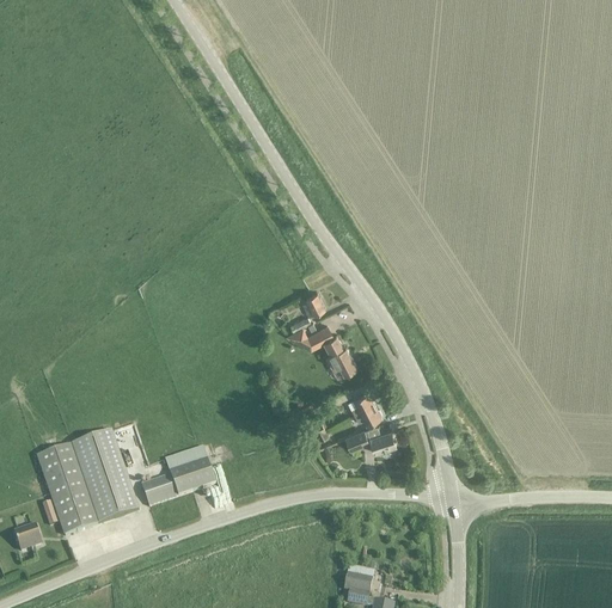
[(307,294),(308,296),(310,298),(304,301),(310,313),(326,305),(317,288),(307,294)]
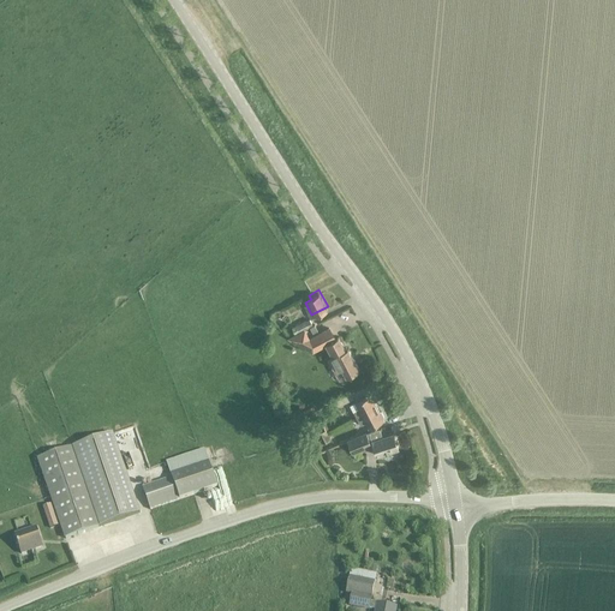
[(297,330),(310,323),(314,322),(310,315),(293,324),(297,330)]
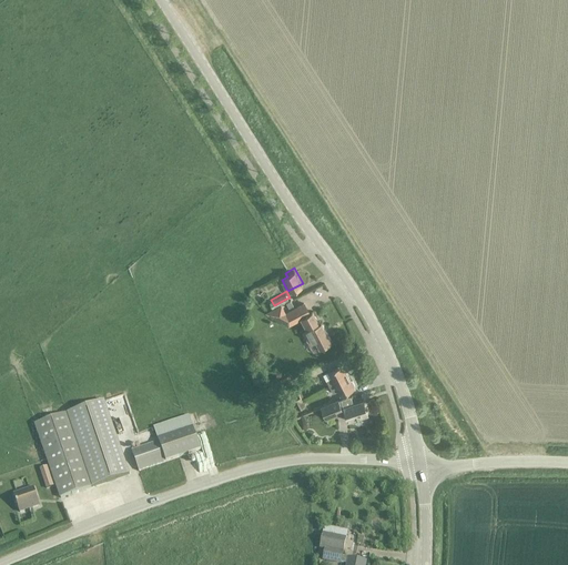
[(281,302),(267,310),(288,321),(301,315),(306,326),(306,328),(312,339),(315,338),(316,339),(320,345),(332,339),(321,319),(318,321),(312,309),(310,310),(303,301),(285,311),(281,302)]
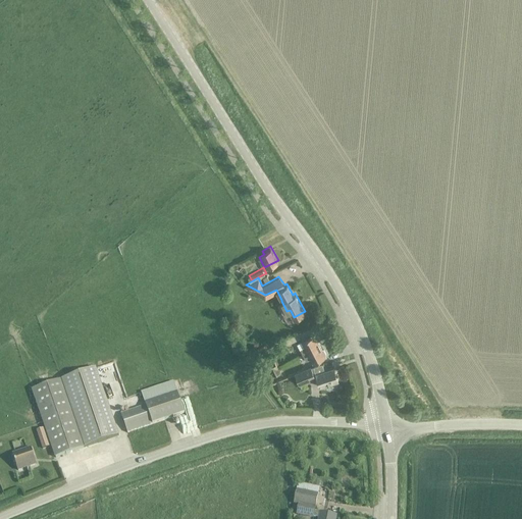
[(299,330),(283,338),(286,343),(301,335),(311,330),(309,325),(299,330)]
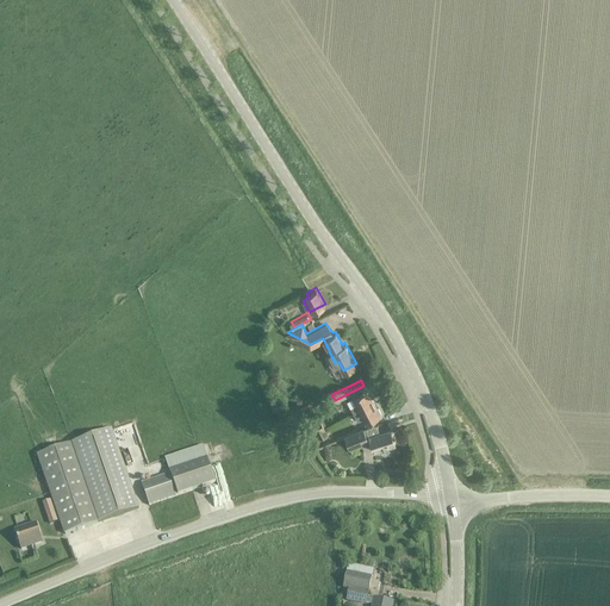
[(353,395),(348,398),(350,404),(354,411),(375,400),(373,394),(375,393),(372,387),(369,388),(369,387),(353,395)]
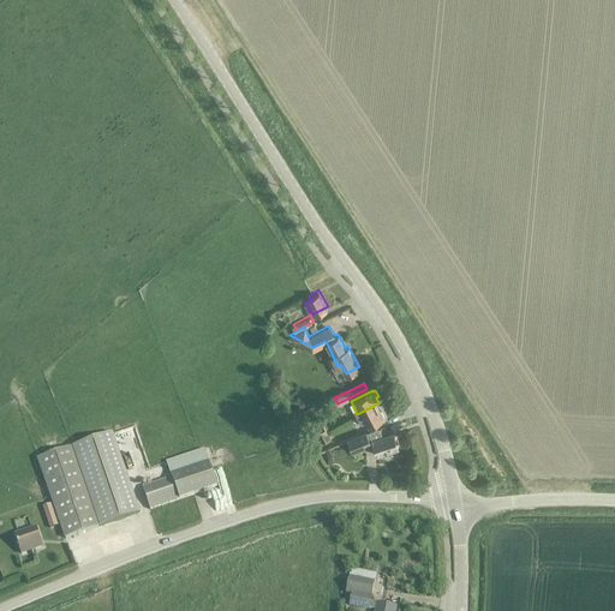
[(365,417),(370,425),(386,417),(384,414),(386,413),(383,407),(381,408),(378,403),(357,414),(359,419),(365,417)]
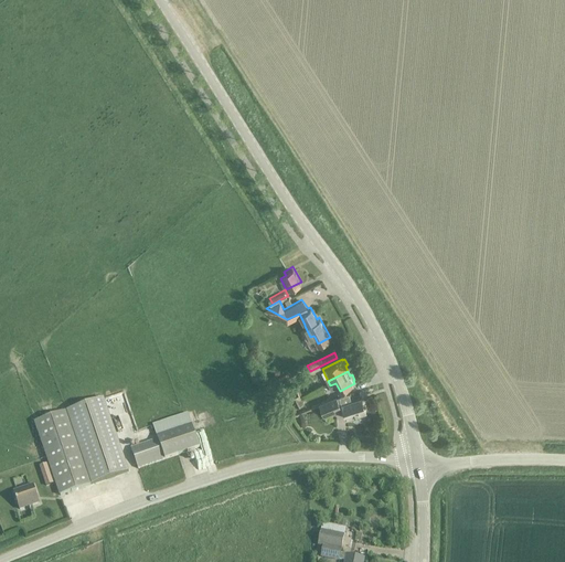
[(278,395),(283,403),(292,399),(300,394),(296,385),(278,395)]
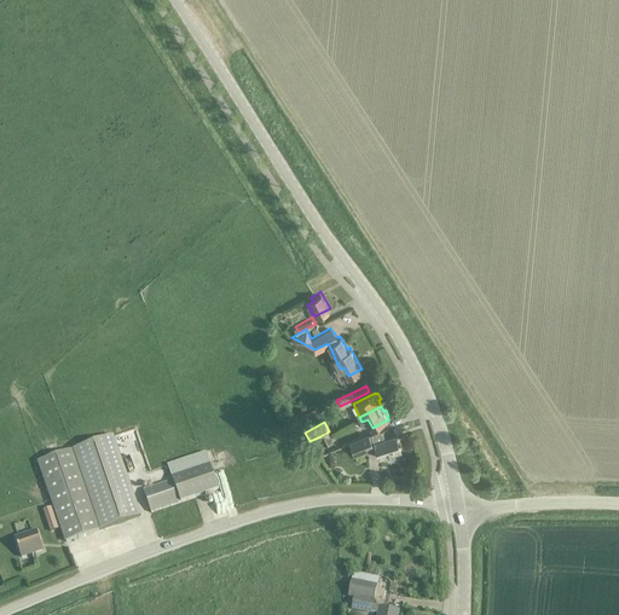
[(351,439),(356,451),(375,445),(375,444),(376,444),(381,453),(381,454),(403,447),(397,431),(386,436),(382,428),(371,431),(372,433),(370,433),(370,431),(351,439)]
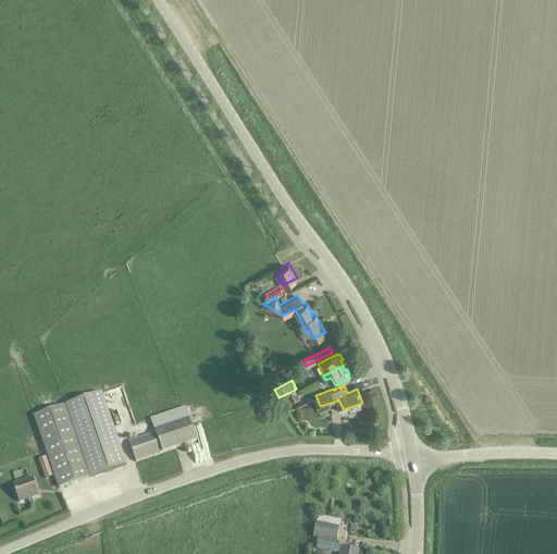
[(296,389),(288,393),(292,398),(299,395),(296,389)]
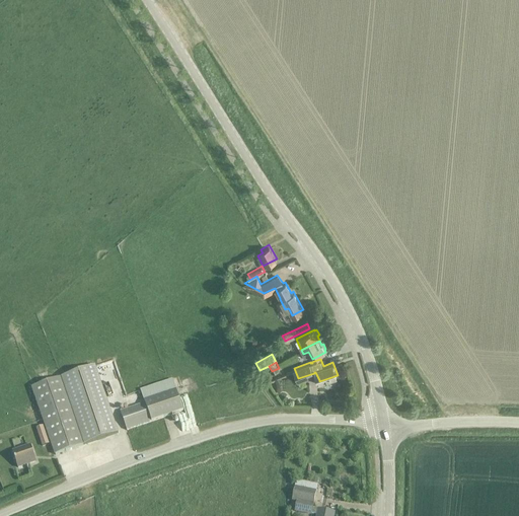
[(95,364),(61,375),(84,442),(118,432),(95,364)]
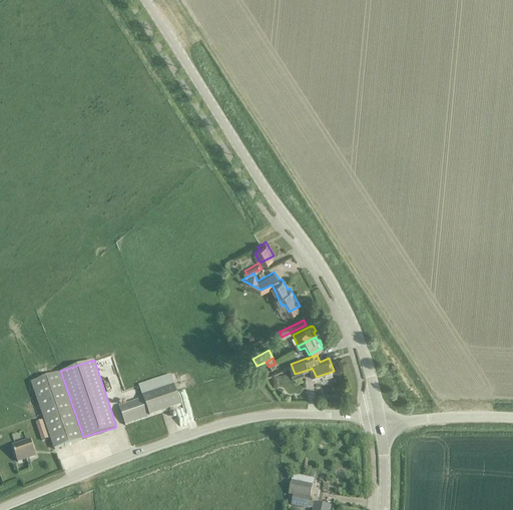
[(54,447),(83,437),(60,371),(31,381),(44,418),(46,424),(54,447)]
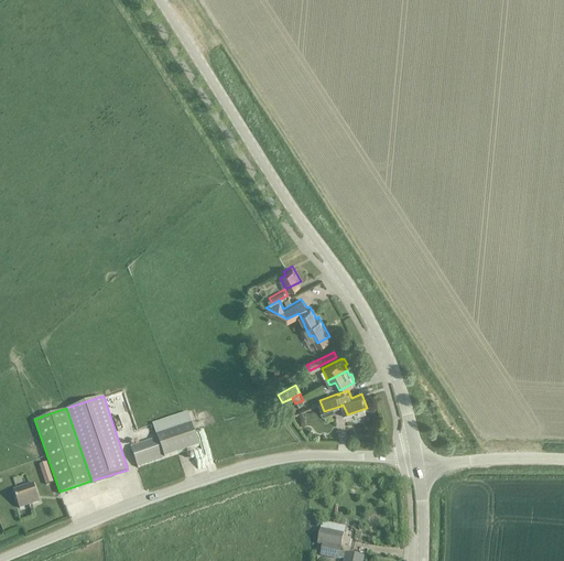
[(153,421),(156,432),(158,435),(130,444),(138,465),(199,444),(188,410),(153,421)]
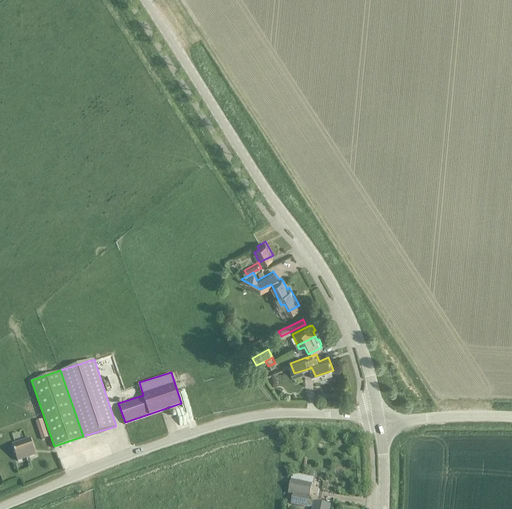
[(44,417),(35,420),(37,426),(46,423),(44,417)]
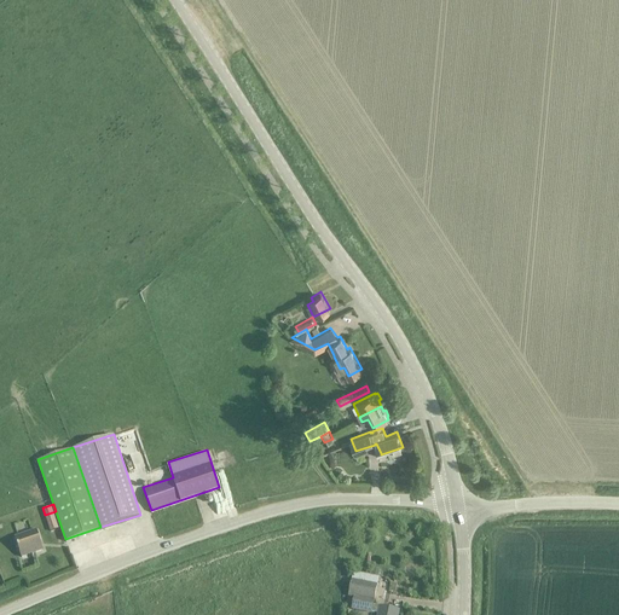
[(15,535),(21,555),(42,547),(36,528),(15,535)]
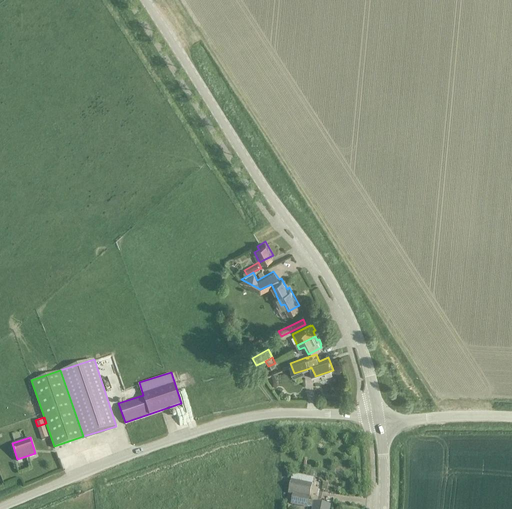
[(291,478),(288,491),(293,492),(309,495),(311,482),(291,478)]
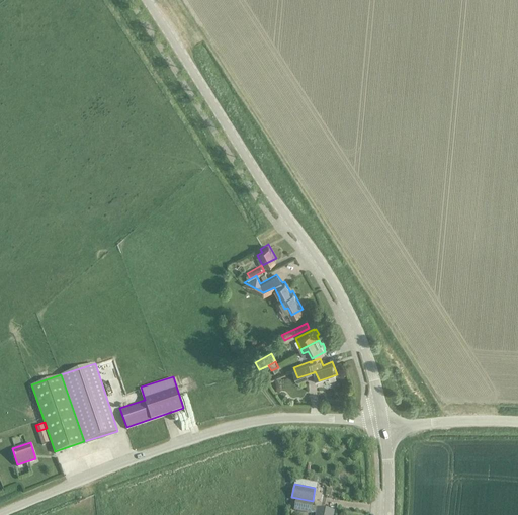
[(311,511),(312,505),(313,501),(296,498),(294,508),(311,511)]
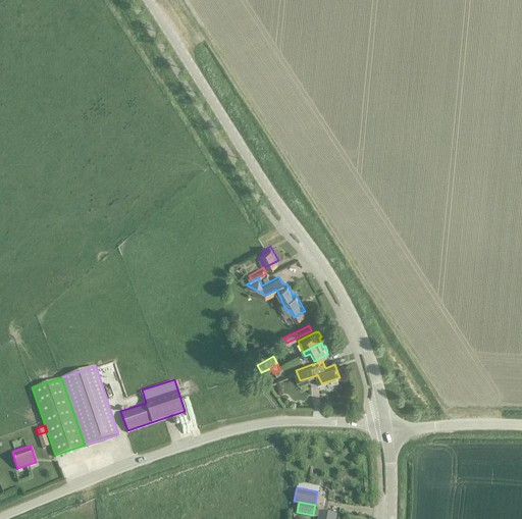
[(318,518),(333,518),(335,513),(314,509),(313,515),(319,516),(318,518)]
